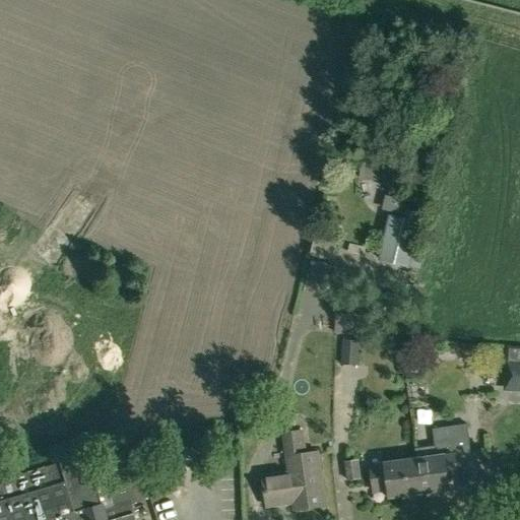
[(361,180),(391,180),(391,163),(360,164),(361,180)]
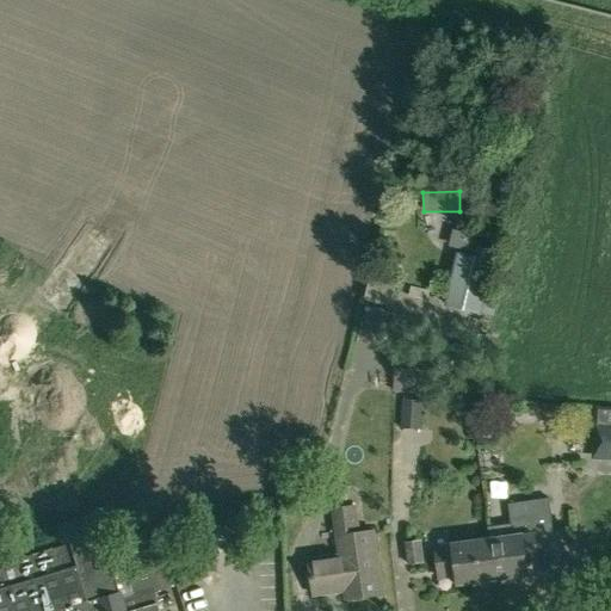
[(474,234),(452,228),(448,246),(470,251),(474,234)]
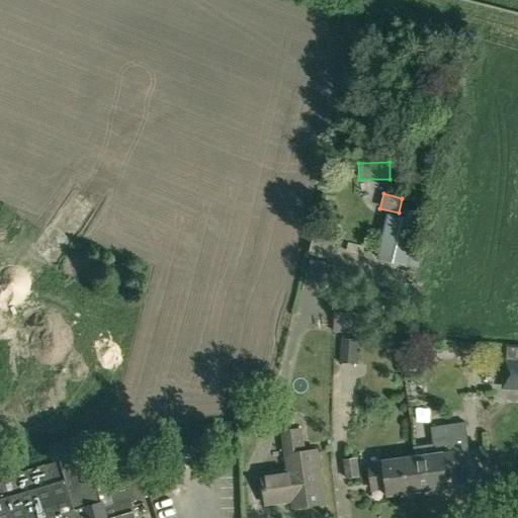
[(407,265),(419,213),(405,210),(403,220),(389,216),(378,258),(407,265)]
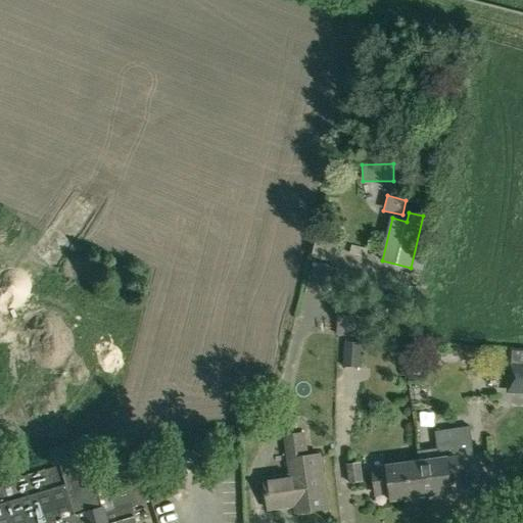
[(373,310),(339,305),(336,336),(371,338),(373,310)]
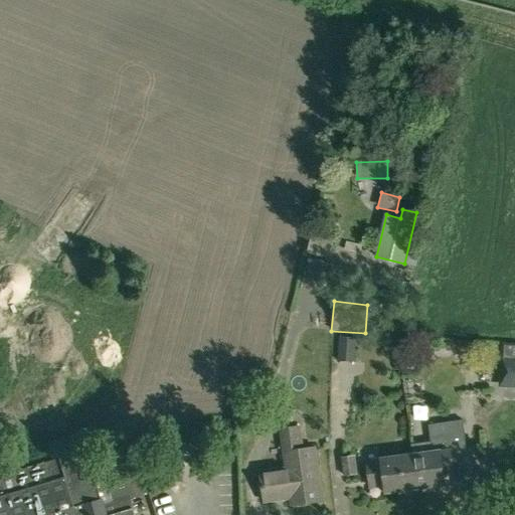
[(356,361),(356,338),(339,338),(339,361),(356,361)]
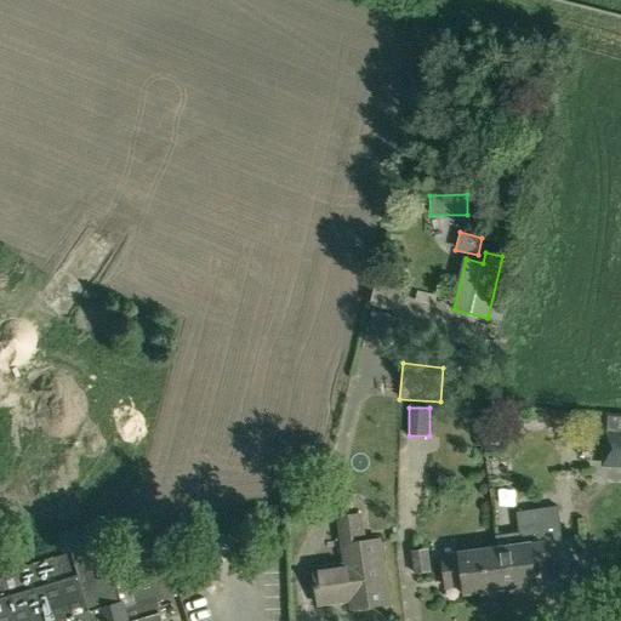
[(604,462),(620,462),(620,415),(608,414),(604,462)]
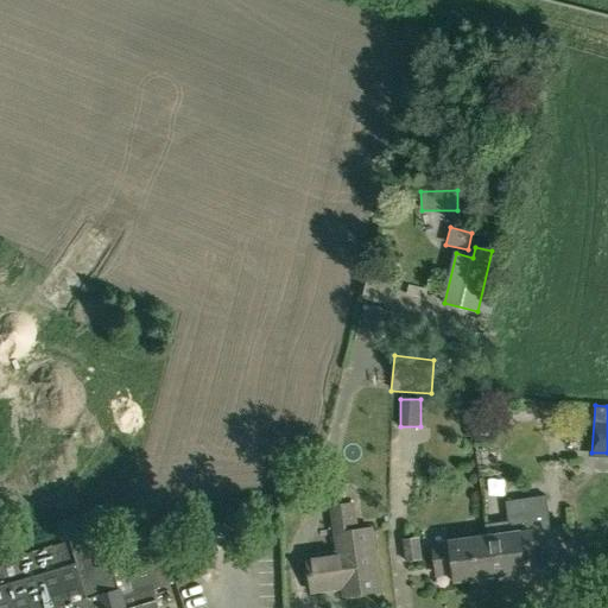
[(336,491),(347,493),(350,480),(340,476),(336,491)]
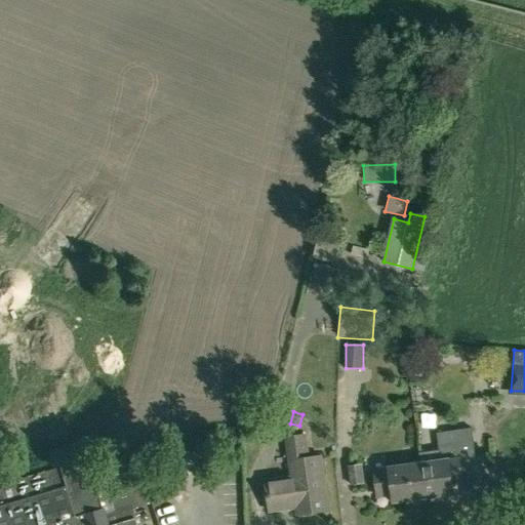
[(419,452),(420,463),(426,497),(430,496),(431,500),(435,502),(445,500),(449,497),(449,494),(453,493),(451,478),(462,476),(460,459),(476,457),(472,428),(437,433),(439,450),(419,452)]
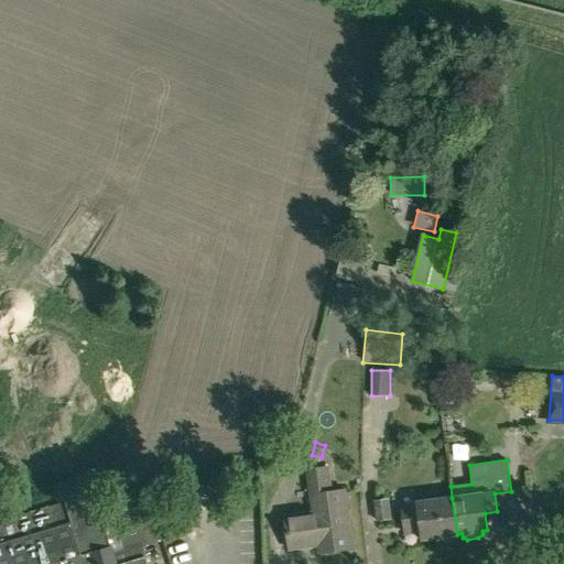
[(345,488),(327,490),(324,465),(306,467),(310,494),(312,509),(284,513),(290,550),(318,545),(320,553),(353,549),(345,488)]
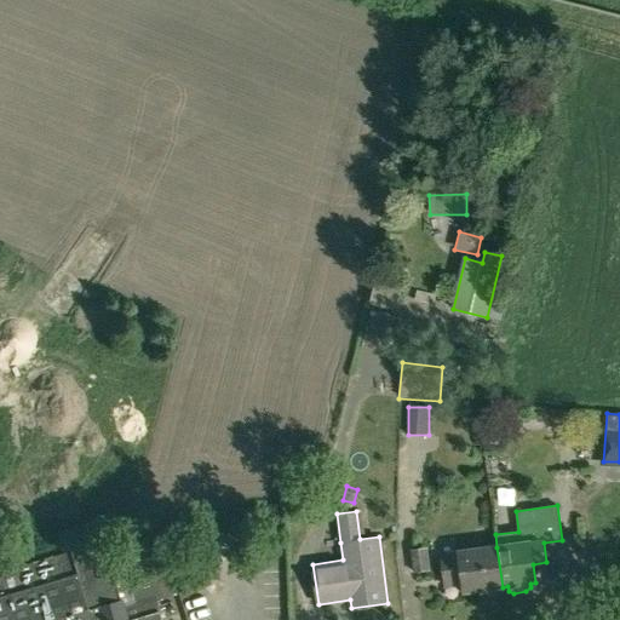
[(0,619),(160,619),(155,602),(170,598),(164,577),(131,586),(130,586),(130,590),(118,593),(109,566),(107,557),(103,544),(0,572),(0,619)]
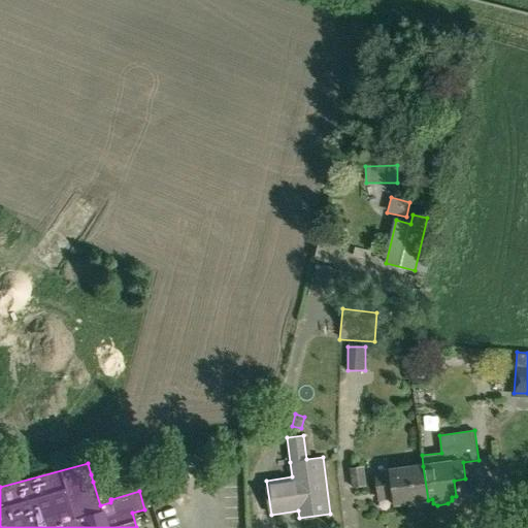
[(364,466),(351,469),(354,488),(367,486),(364,466)]
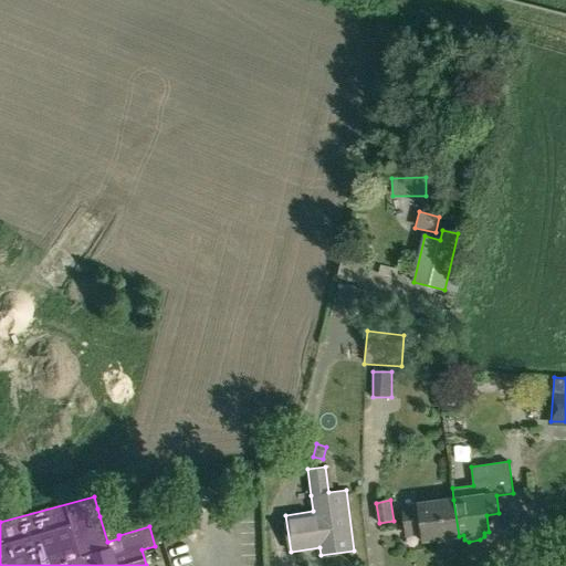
[(420,505),(402,507),(407,535),(423,533),(425,541),(459,536),(453,500),(420,504),(420,505)]
